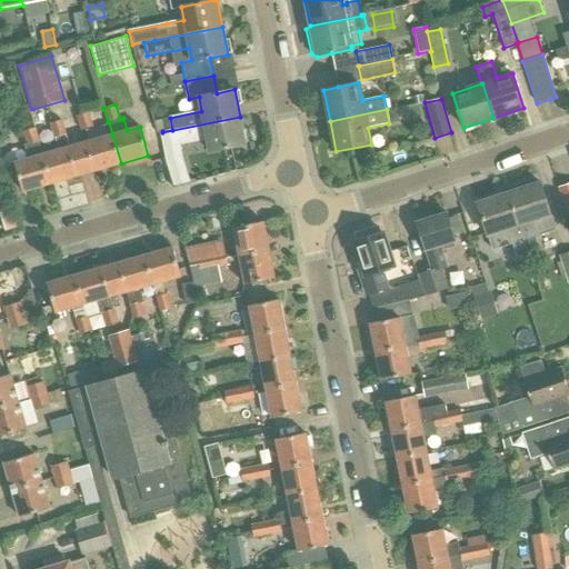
[(81,130),(92,127),(93,126),(89,112),(77,116),(81,130)]
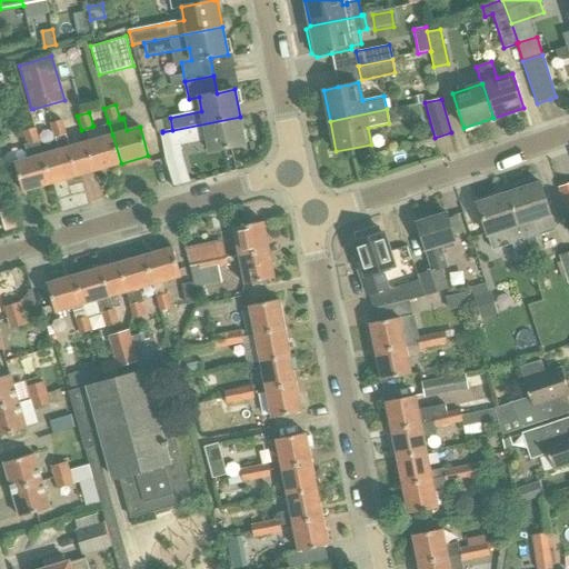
[(162,132),(162,131),(160,132),(166,161),(182,158),(180,145),(207,140),(209,151),(246,145),(240,117),(162,132)]
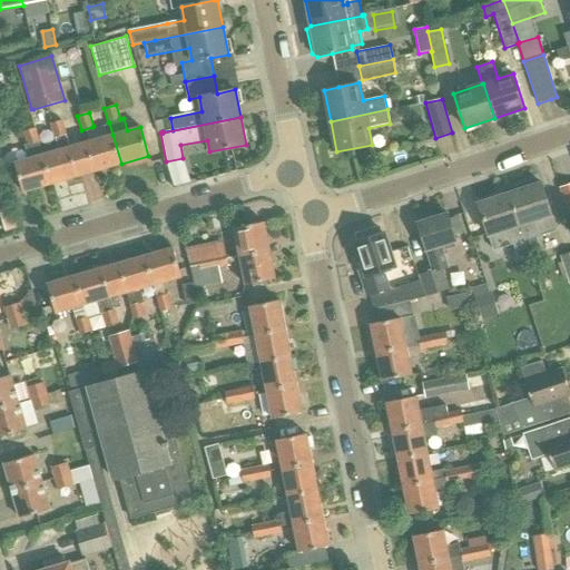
[(59,150),(43,155),(51,184),(86,174),(78,145),(70,147),(66,134),(67,134),(62,120),(50,124),(59,150)]
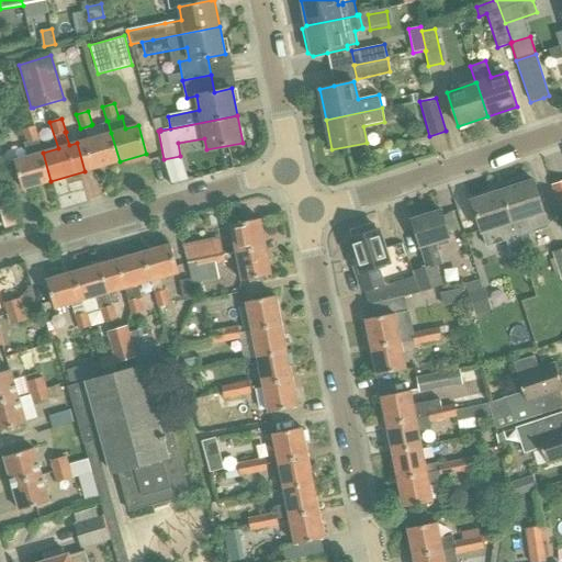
[(29,157),(14,160),(23,189),(51,181),(43,153),(40,141),(35,126),(29,127),(23,130),(26,142),(24,143),(29,157)]
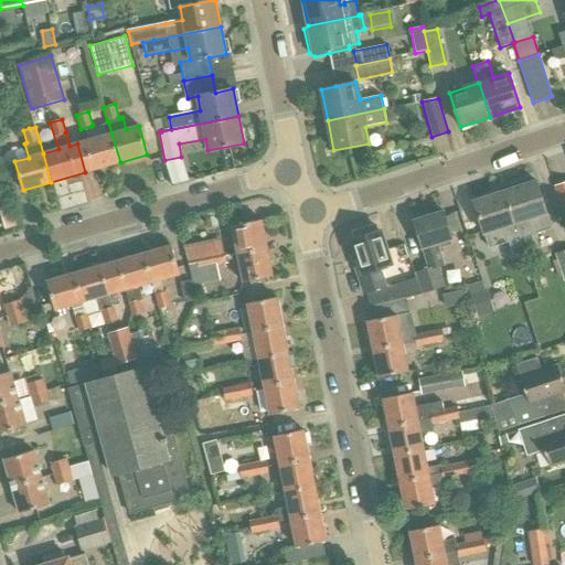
[(120,162),(112,134),(77,144),(85,172),(120,162)]
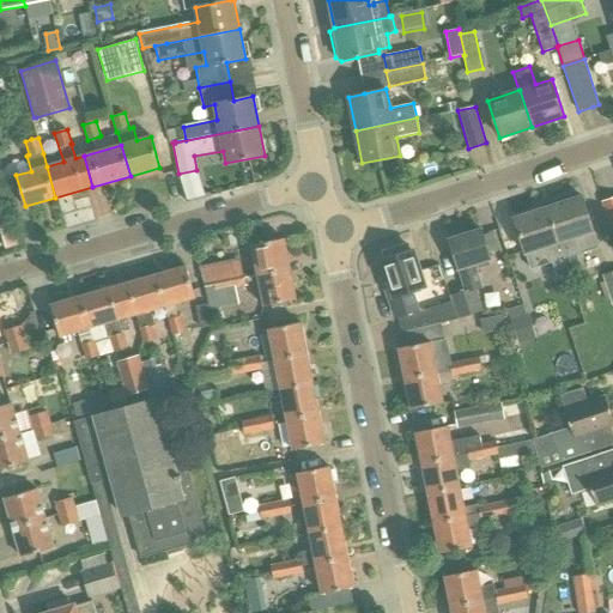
[(562,204),(547,207),(569,273),(580,269),(575,253),(580,252),(575,237),(593,231),(582,196),(578,198),(576,193),(560,199),(562,204)]
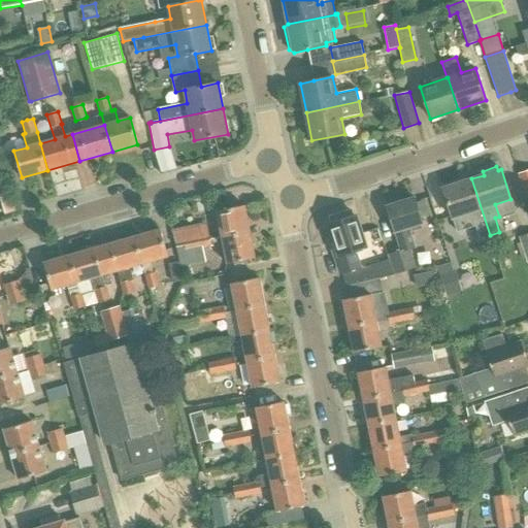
[(527,203),(527,202),(527,170),(518,173),(527,203)]
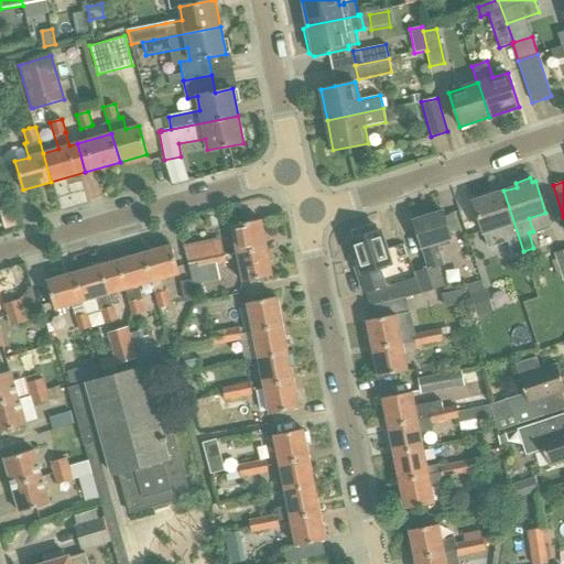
[(513,253),(523,251),(503,191),(473,202),(483,232),(500,227),(506,241),(509,240),(513,253)]
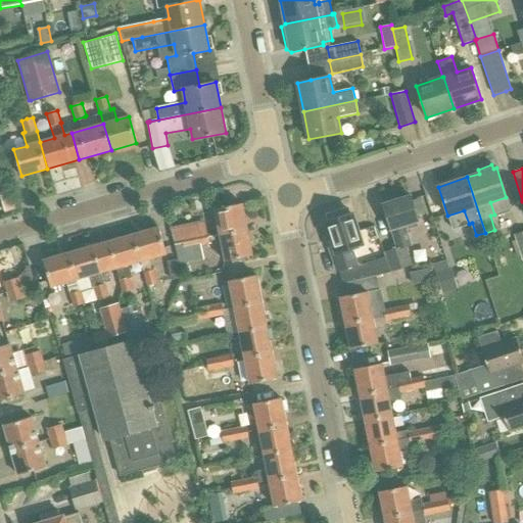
[(395,248),(383,252),(385,257),(389,273),(390,273),(413,266),(407,247),(407,246),(411,245),(403,223),(418,219),(411,195),(383,204),(391,230),(395,248)]
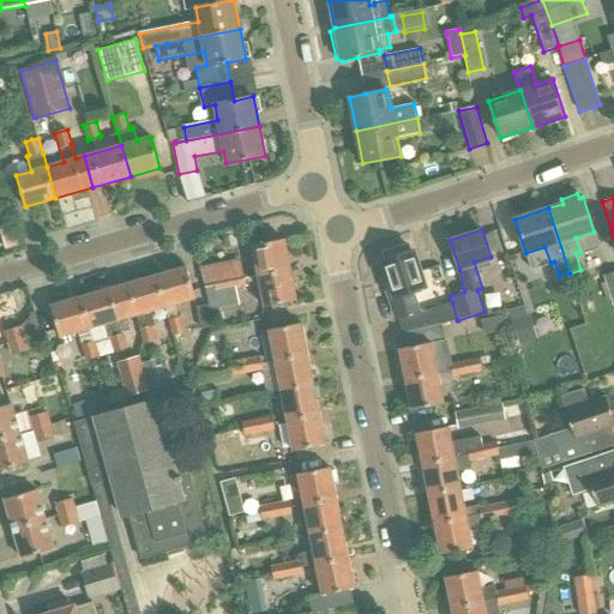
[(258,276),(289,270),(283,239),(252,246),(258,276)]
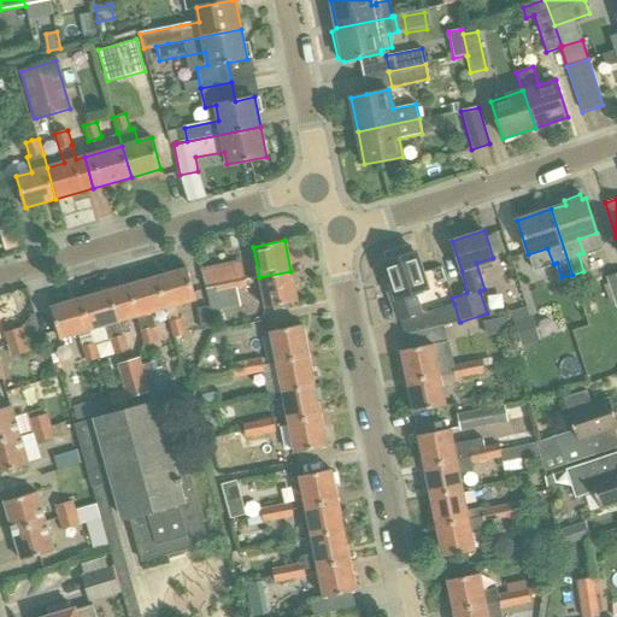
[(0,275),(40,262),(36,251),(0,262),(0,275)]
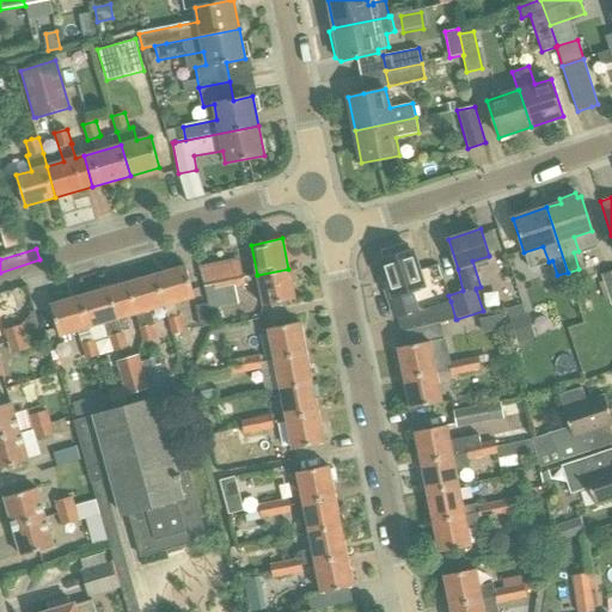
[(401,314),(420,308),(412,289),(423,286),(411,250),(381,259),(387,277),(380,279),(393,318),(401,314)]
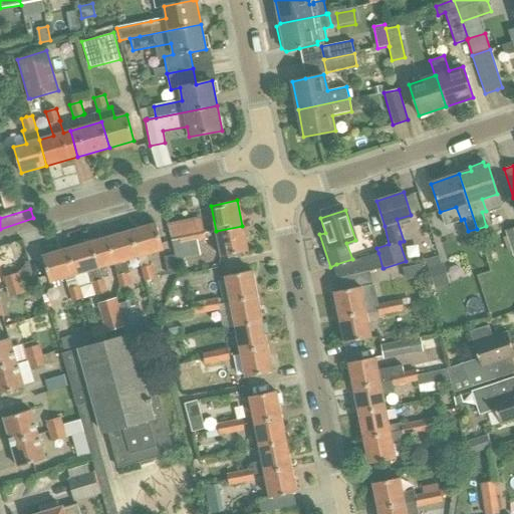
[(193,241),(206,238),(202,217),(167,223),(171,240),(180,238),(179,233),(191,231),(193,241)]
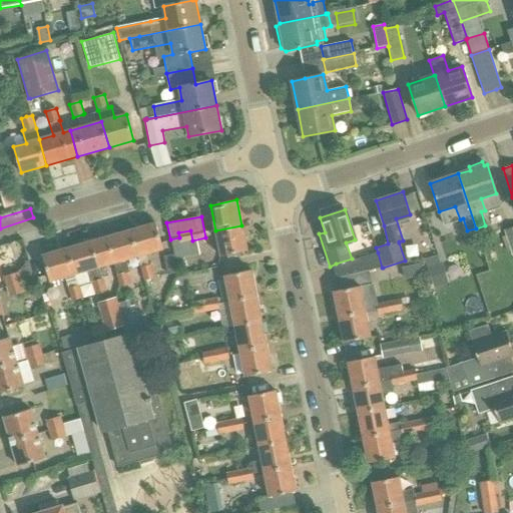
[(134,257),(137,257),(145,253),(162,248),(155,223),(127,231),(134,257)]
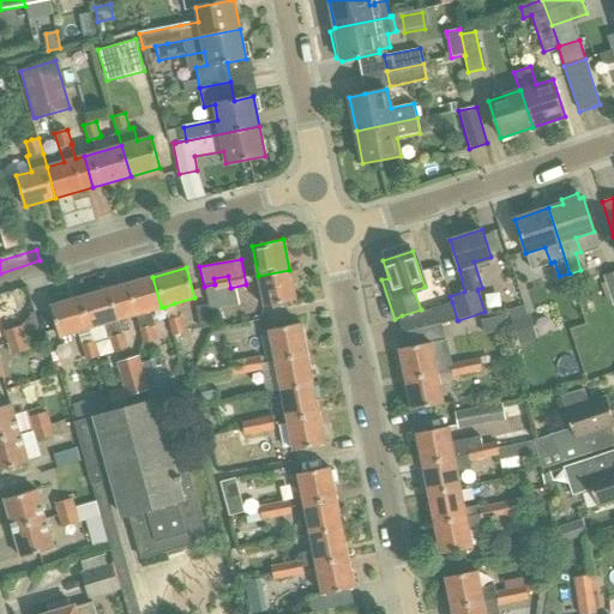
[(264,306),(295,300),(289,270),(258,276),(264,306)]
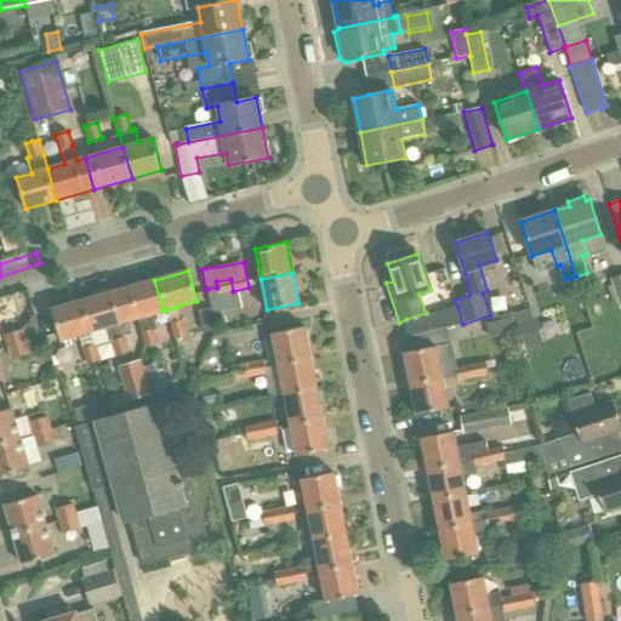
[(620,325),(620,274),(610,279),(620,309),(616,311),(620,325)]
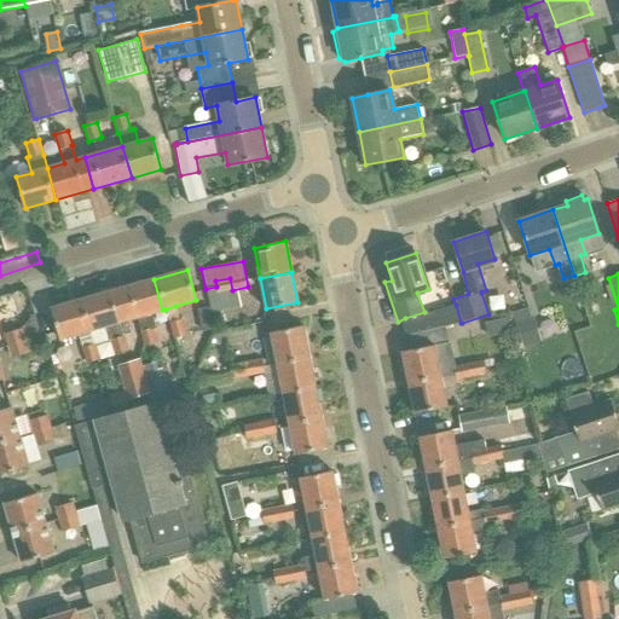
[(248,287),(232,290),(230,278),(215,281),(217,287),(206,289),(212,313),(242,307),(238,290),(248,289),(248,287)]
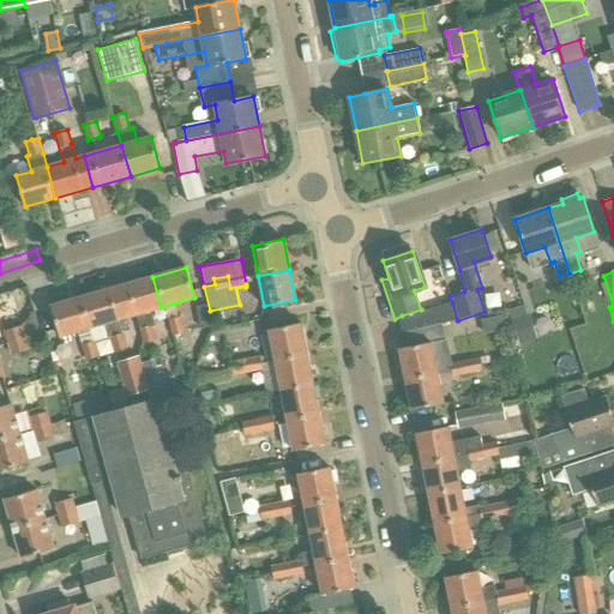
[(151,311),(161,307),(152,277),(119,287),(127,317),(136,315),(143,344),(157,341),(152,326),(156,325),(151,311)]
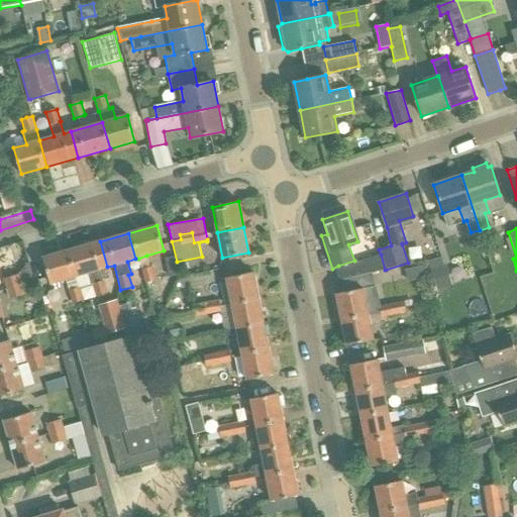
[(100,270),(107,267),(100,241),(72,249),(79,275),(87,273),(90,285),(93,284),(96,297),(108,293),(104,281),(103,281),(100,270)]
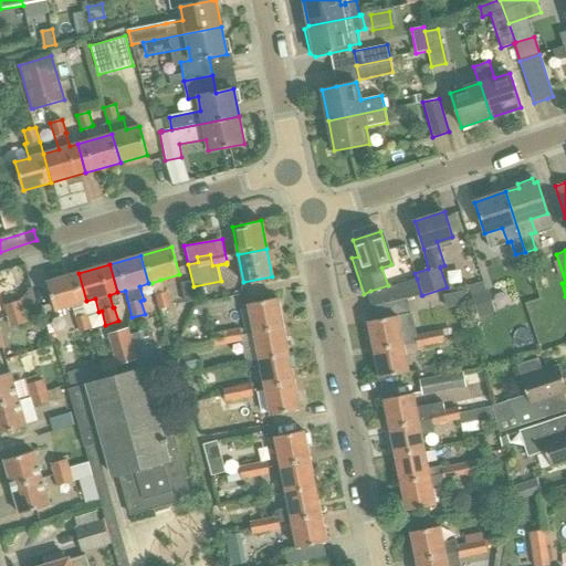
[(83,302),(86,301),(79,273),(46,282),(55,310),(71,305),(79,333),(91,328),(87,315),(86,315),(83,302)]
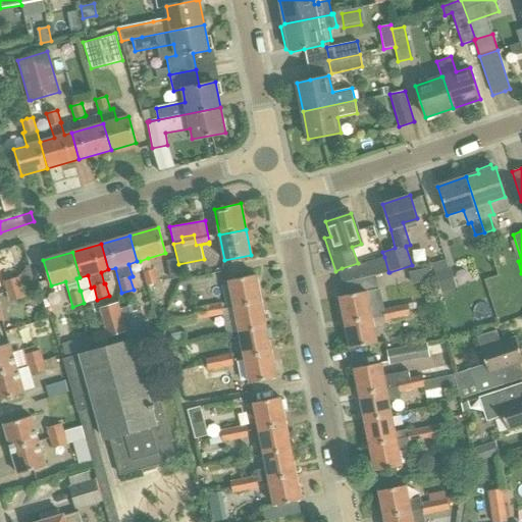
[(358,263),(342,268),(346,281),(375,275),(388,272),(384,257),(363,263),(360,263),(358,263)]
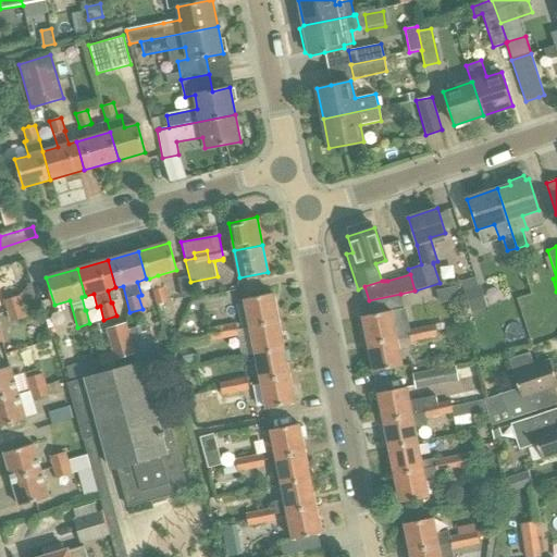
[(479,285),(463,291),(467,301),(470,312),(486,307),(483,296),(480,285),(479,285)]
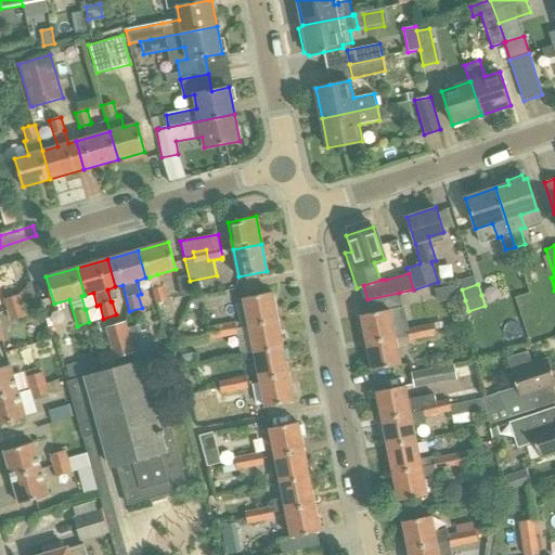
[(455,285),(436,288),(438,301),(457,297),(455,285)]
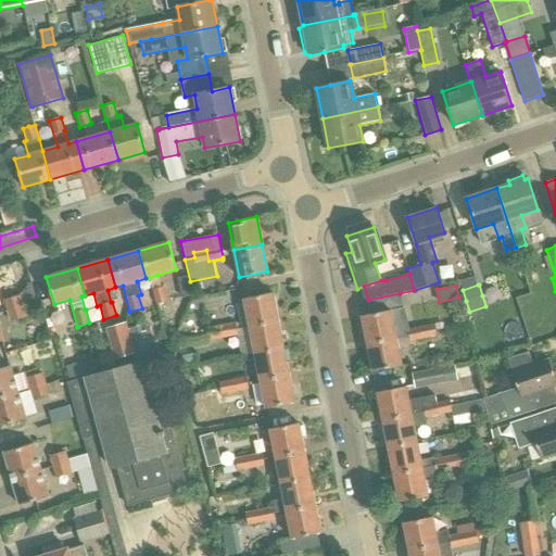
[(164,287),(162,288),(152,290),(156,304),(168,301),(164,287)]
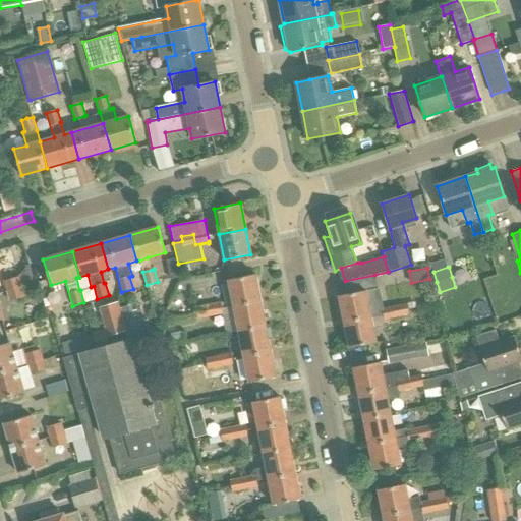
[(233,305),(261,300),(254,275),(228,280),(233,305)]
